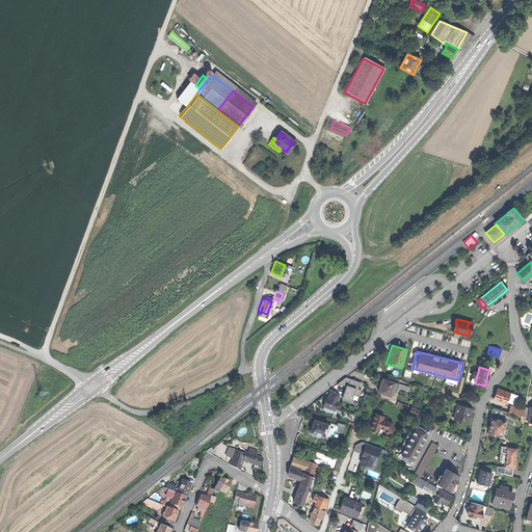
[(345,377),(337,383),(345,387),(343,392),(342,397),(351,400),(353,394),(358,395),(361,389),(357,389),(360,381),(345,377)]
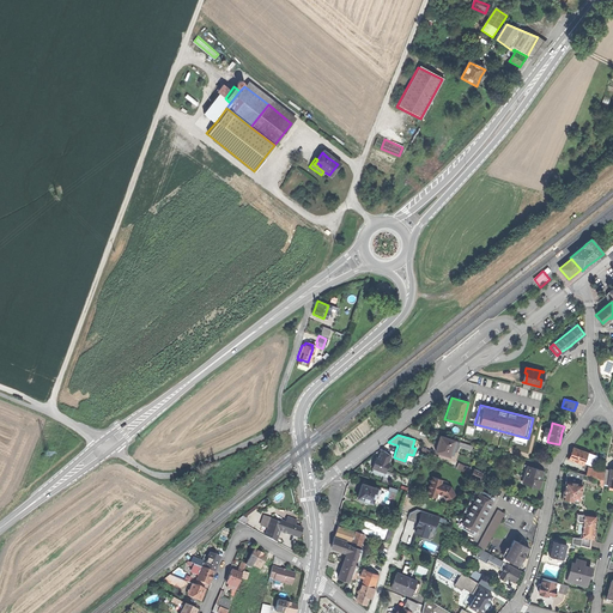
[(437,444),(435,451),(450,456),(451,449),(455,439),(442,436),(441,439),(439,439),(437,444)]
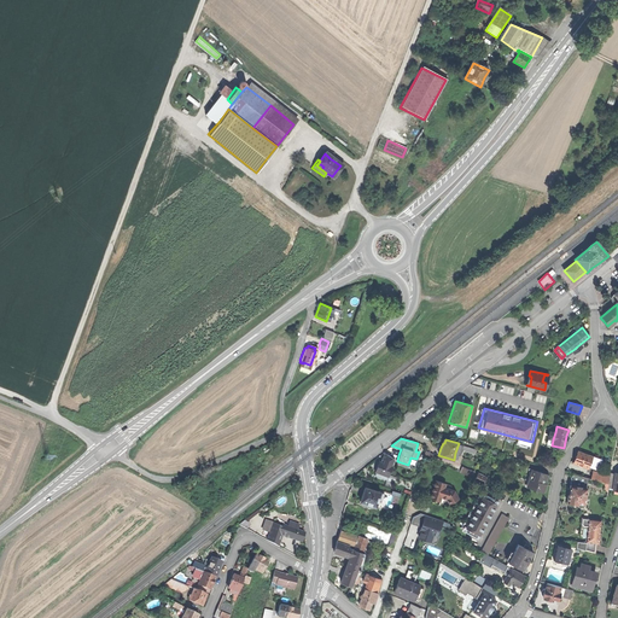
[(576,456),(573,462),(588,468),(589,466),(593,456),(578,452),(576,456)]
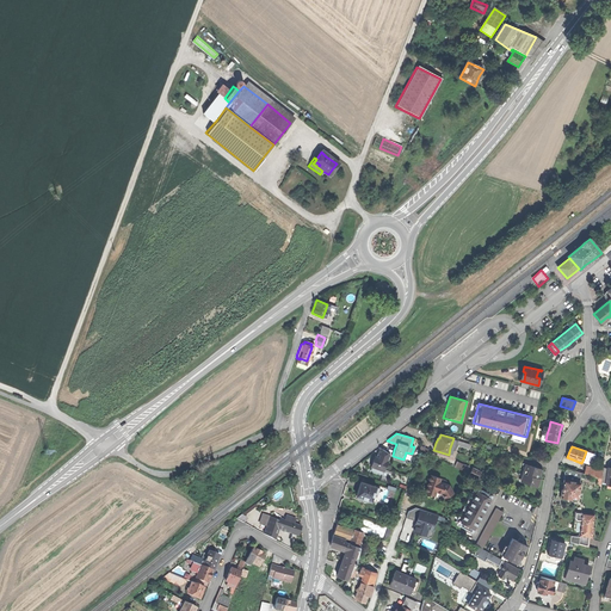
[(381,449),(377,457),(388,462),(390,455),(381,449)]
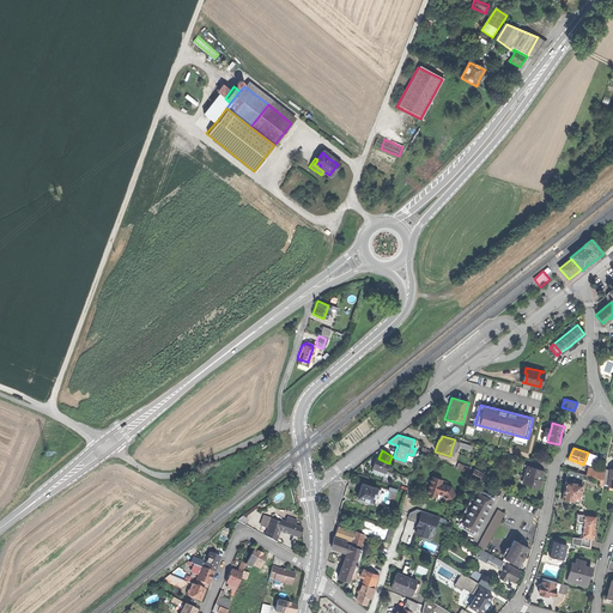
[(594,455),(588,453),(584,462),(590,465),(594,455)]
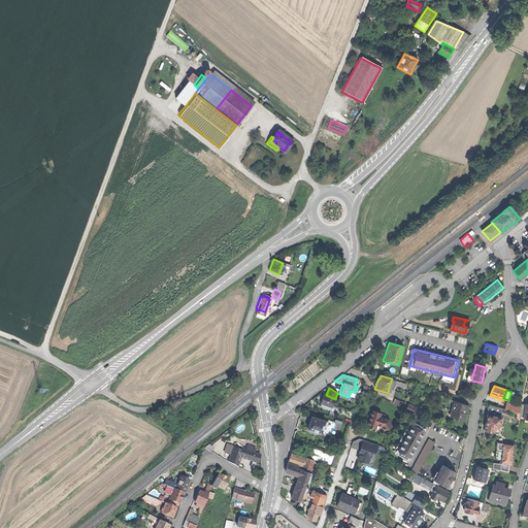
[(330,406),(332,407),(335,399),(326,395),(324,395),(323,399),(322,403),(328,406),(330,406)]
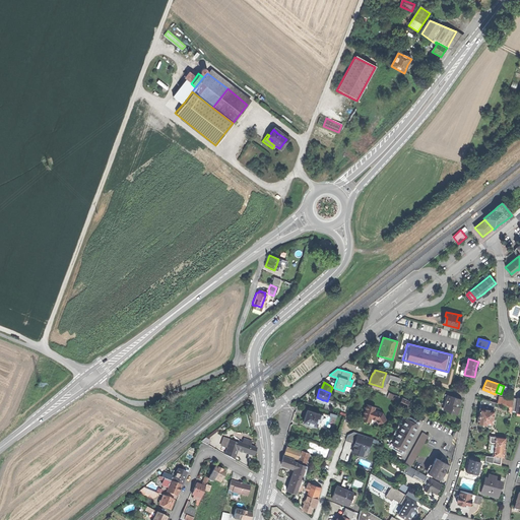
[(387,396),(397,400),(399,395),(389,391),(387,396)]
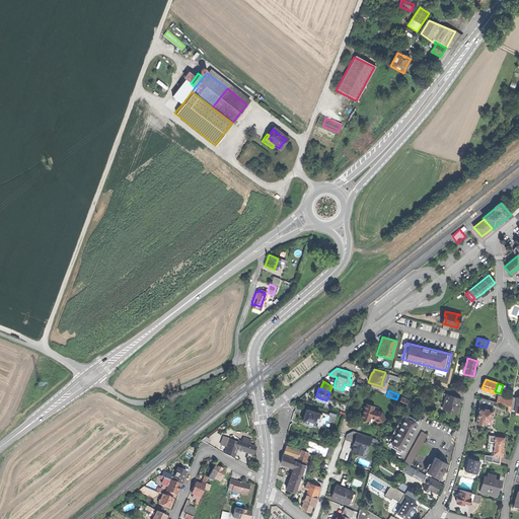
[(460,398),(447,394),(446,398),(444,403),(446,403),(445,409),(450,410),(449,412),(457,414),(459,406),(457,406),(457,403),(459,403),(459,401),(460,398)]
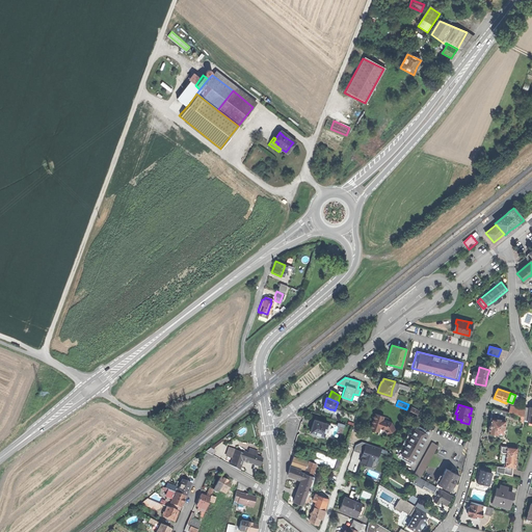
[(418,415),(420,409),(411,406),(409,411),(418,415)]
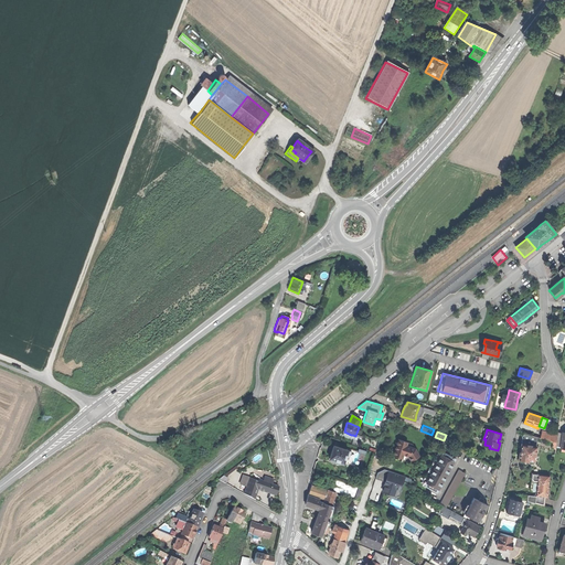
[(480,445),(489,448),(490,446),(484,445),(486,439),(483,439),(486,434),(483,433),(480,445)]
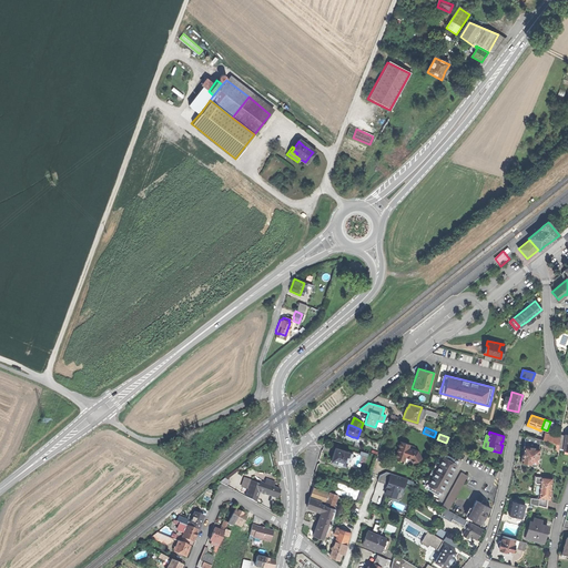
[(537,448),(538,443),(527,440),(528,435),(526,435),(525,446),(537,448)]
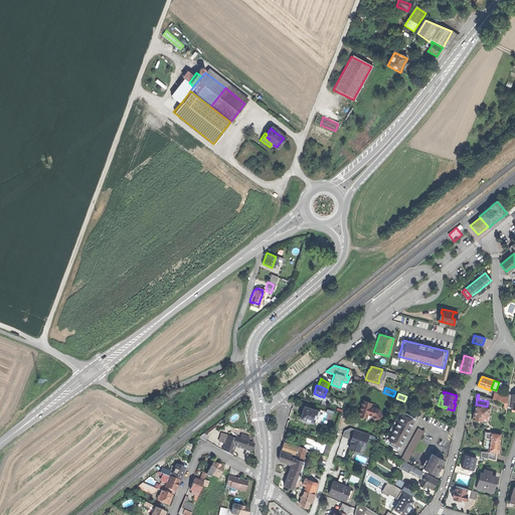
[(479,394),(478,399),(488,401),(496,403),(496,400),(493,399),(479,394)]
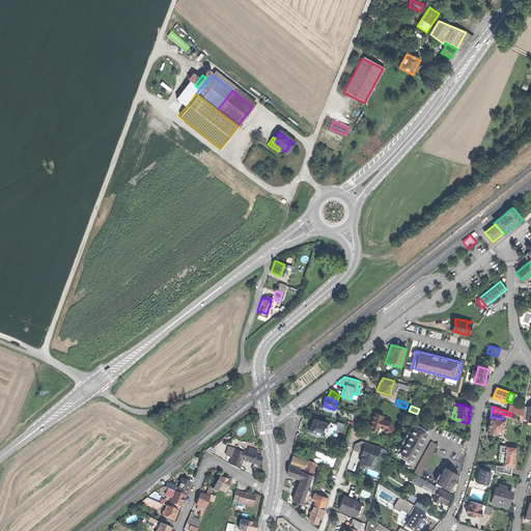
[(515,409),(509,407),(508,412),(511,413),(522,416),(524,410),(516,407),(515,409)]
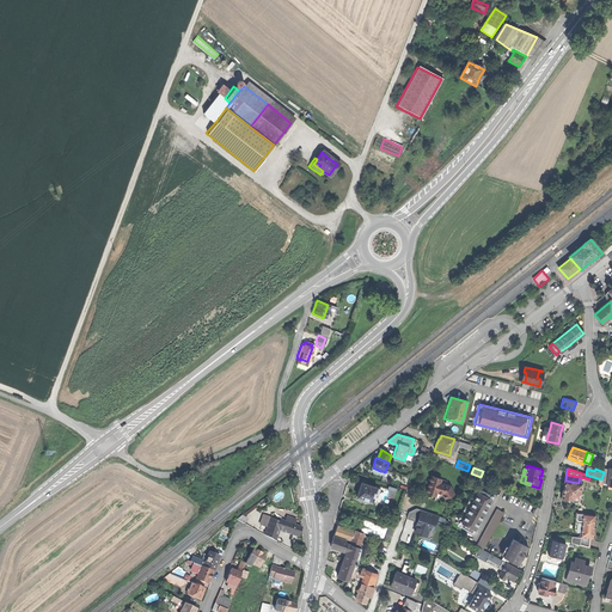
[(428,485),(426,495),(435,497),(436,494),(442,495),(444,497),(448,495),(450,497),(454,495),(450,487),(446,485),(440,483),(441,479),(430,477),(428,485)]
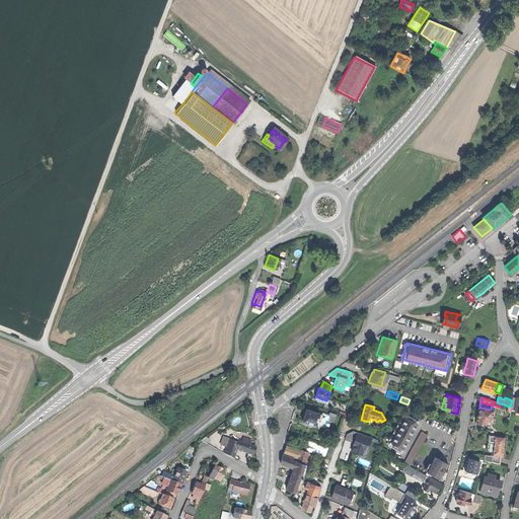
[(476,422),(490,424),(492,416),(493,416),(494,413),(492,413),(493,410),(491,410),(479,408),(477,415),(476,422)]
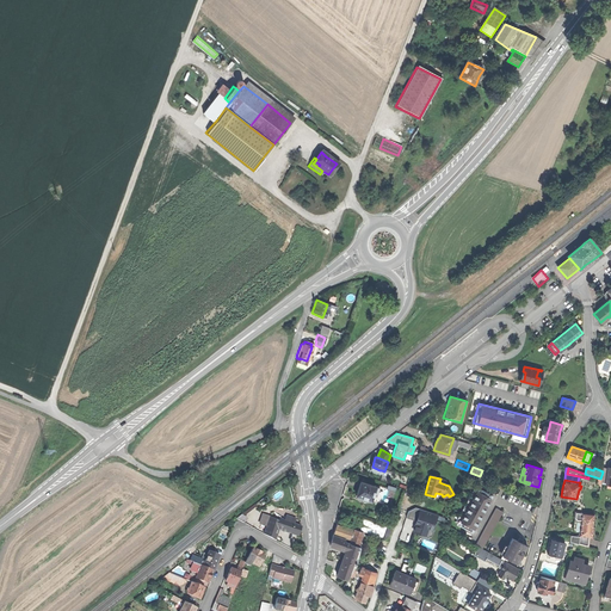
[(357,497),(371,501),(372,498),(376,487),(362,482),(359,489),(357,497)]
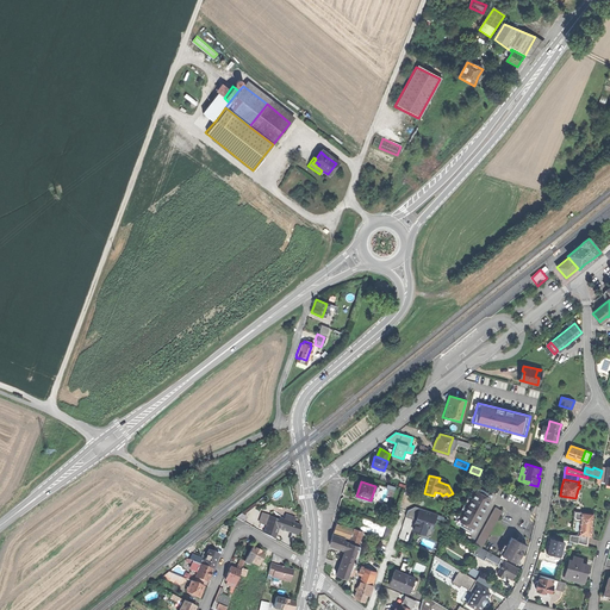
[(478,487),(458,524),(472,533),(492,496),(478,487)]
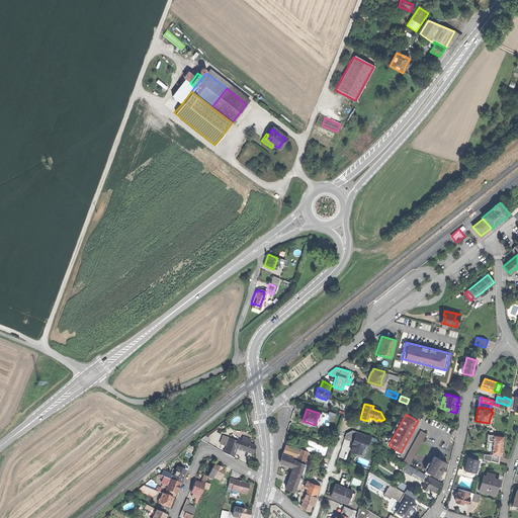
[(345,434),(344,439),(351,441),(350,445),(351,445),(349,451),(355,453),(360,454),(364,456),(365,455),(366,453),(367,452),(367,450),(366,450),(366,449),(369,441),(371,438),(370,437),(370,436),(351,431),(345,434)]
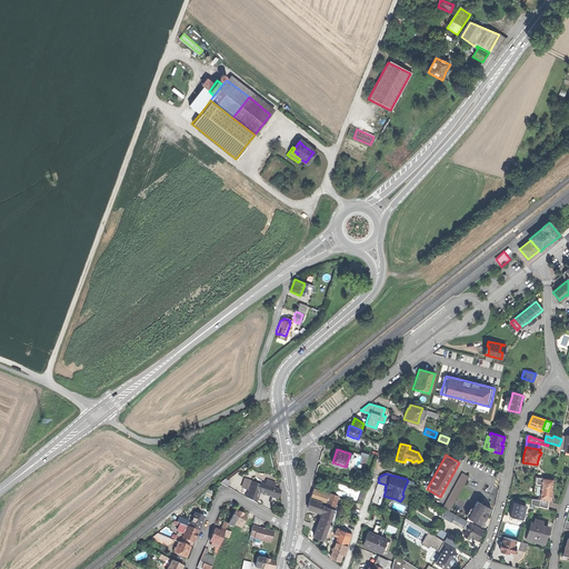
[(442,508),(449,511),(468,477),(461,473),(442,508)]
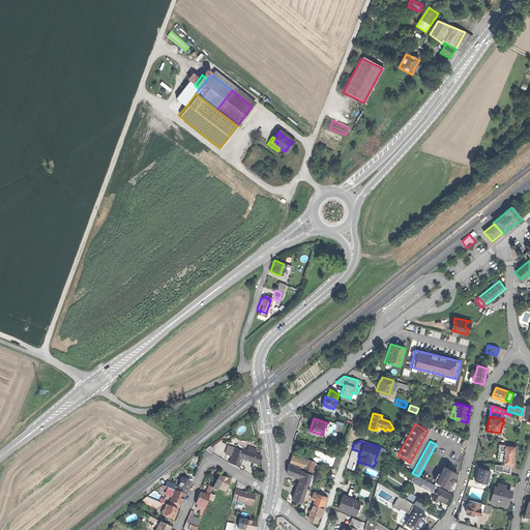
[(511,466),(513,466),(514,459),(513,459),(514,454),(516,446),(499,444),(499,449),(500,451),(504,451),(502,465),(511,466)]
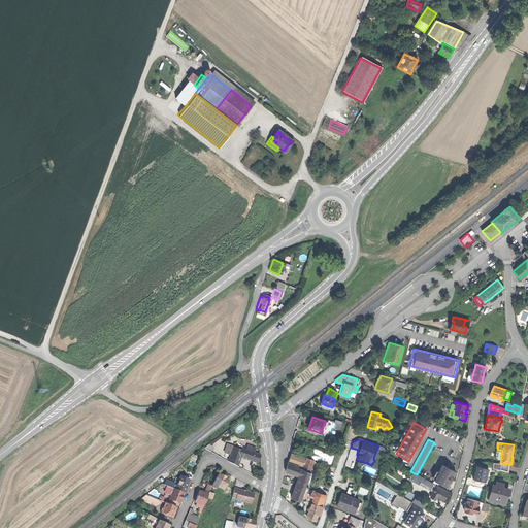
[(233,447),(231,453),(239,457),(241,452),(241,451),(233,447)]
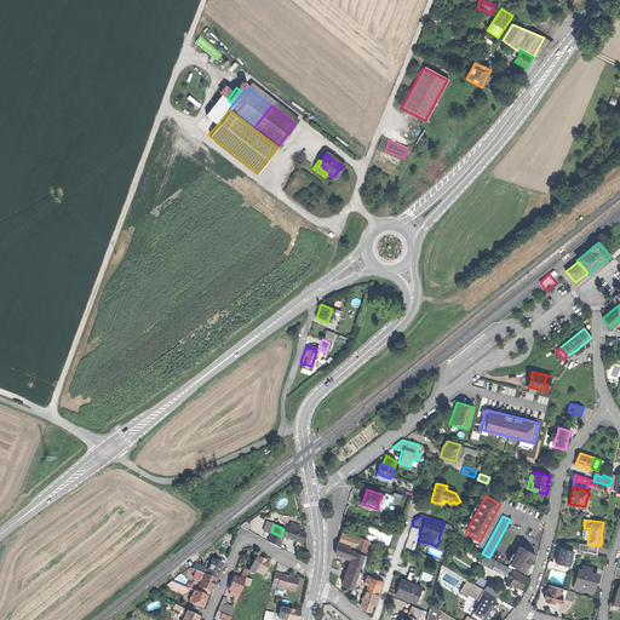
[(286,538),(303,544),(305,534),(298,532),(290,529),(288,529),(288,532),(286,538)]
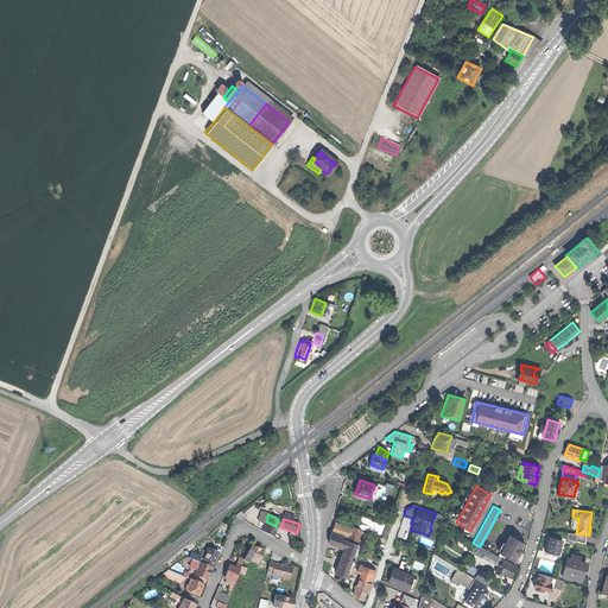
[(272,537),(276,526),(266,521),(263,532),(267,534),(272,537)]
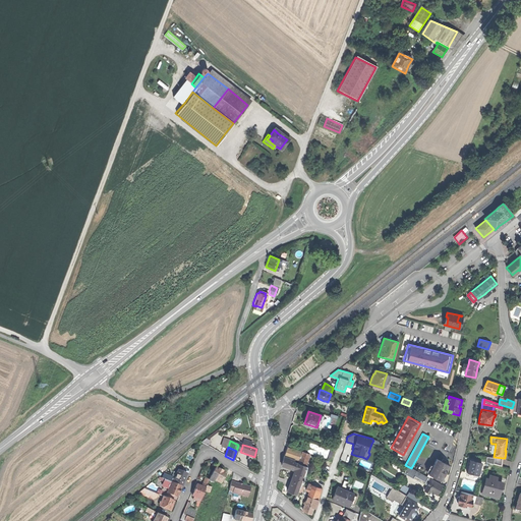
[(294,462),(298,464),(302,452),(288,447),(286,452),(285,457),(294,460),(294,462)]
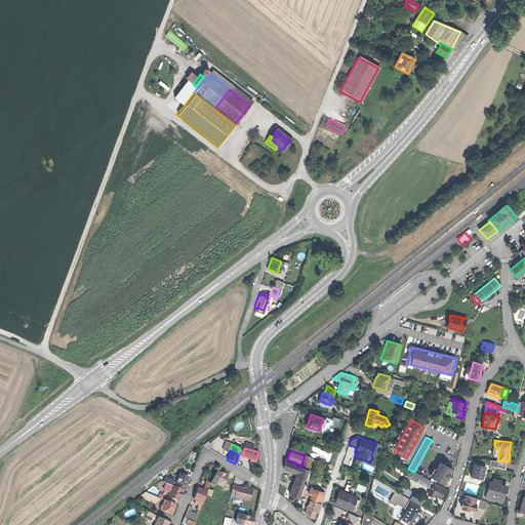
[(311,457),(305,455),(300,468),(308,470),(309,468),(309,466),(311,457)]
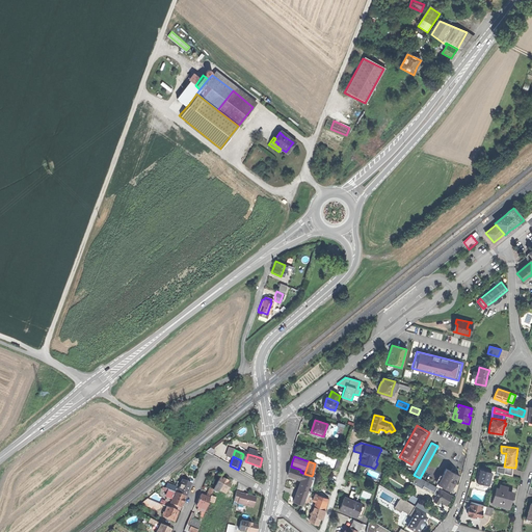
[(512,476),(513,468),(504,467),(497,466),(497,472),(512,476)]
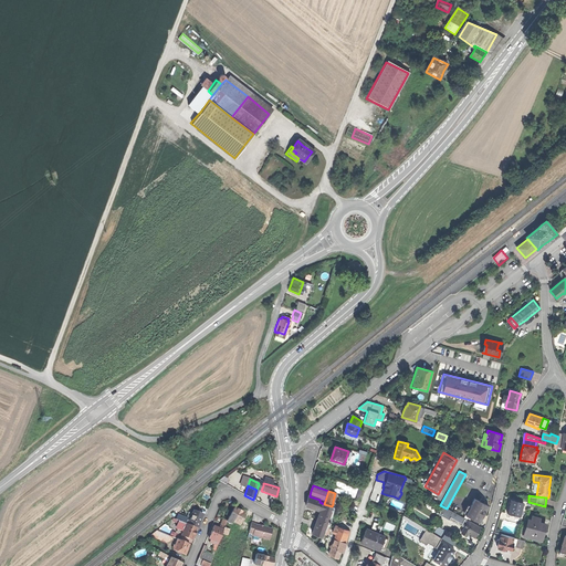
[(334,507),(332,506),(324,504),(320,502),(320,500),(310,496),(306,506),(320,511),(322,512),(332,515),(334,507)]
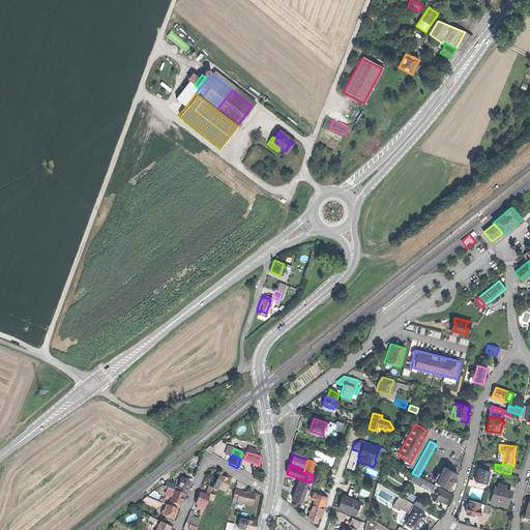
[(448,470),(444,467),(440,474),(436,481),(434,486),(440,489),(441,486),(448,490),(453,480),(457,474),(452,472),(448,470)]
